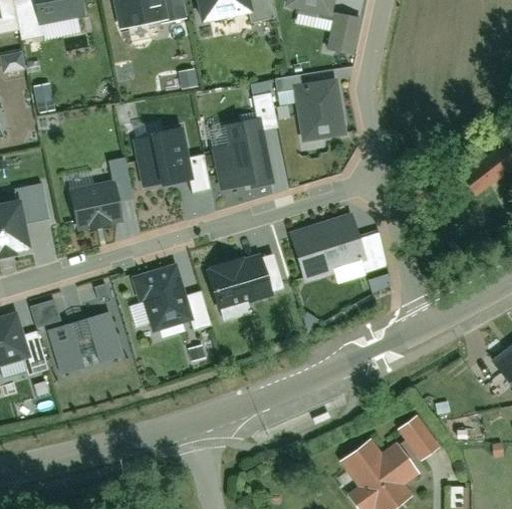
[(37,0),(42,21),(87,11),(84,0),(37,0)]
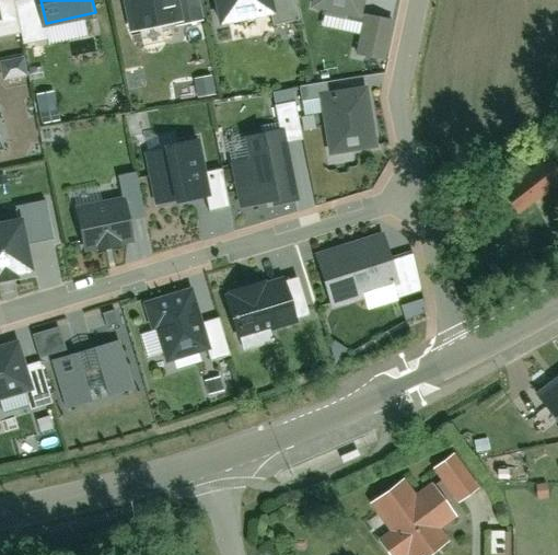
[(125,0),(132,32),(178,21),(173,0),(125,0)]
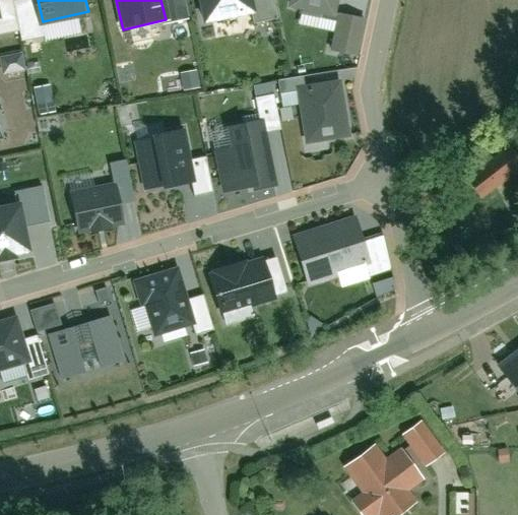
[(202,0),(207,20),(255,10),(253,0),(202,0)]
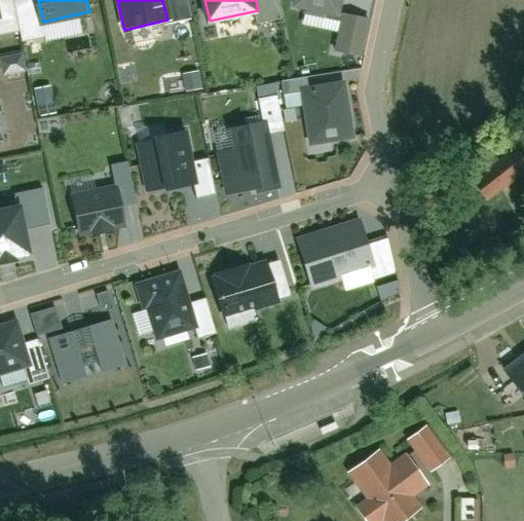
[(293,0),(293,4),(337,12),(338,0),(293,0)]
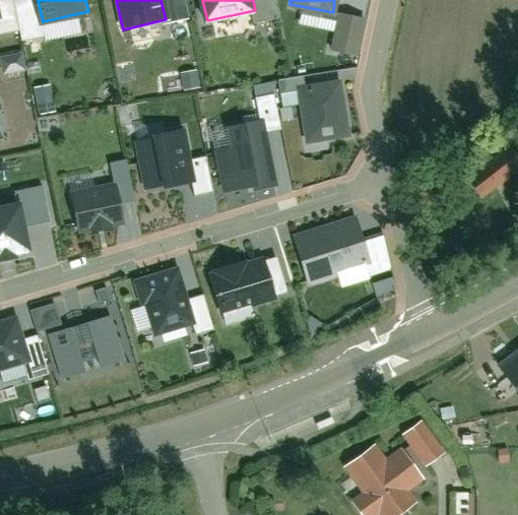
[(362,17),(333,12),(326,46),(355,51),(362,17)]
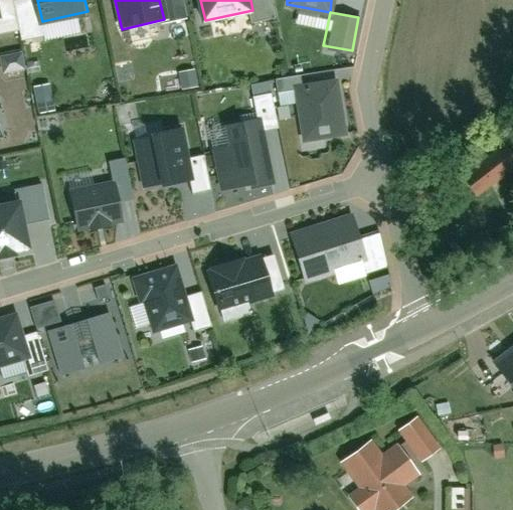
[(337,82),(297,89),(306,140),(345,134),(337,82)]
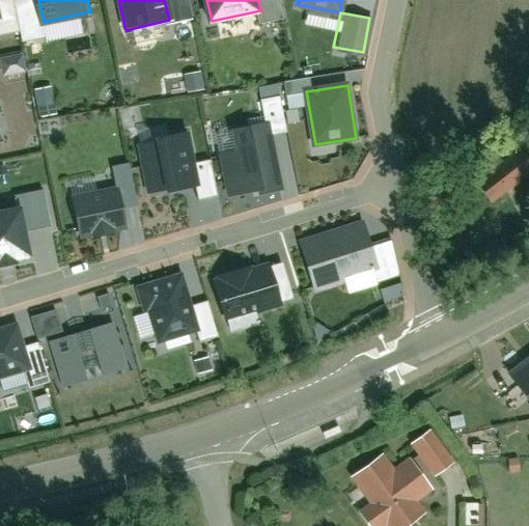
[(187,126),(145,132),(154,186),(194,178),(187,126)]
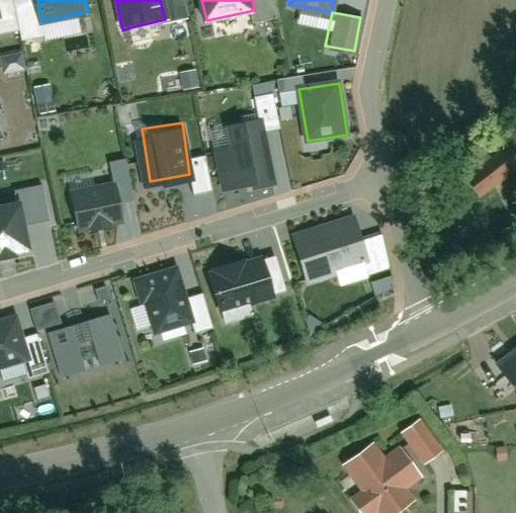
[(260,122),(209,133),(223,193),(271,183),(260,122)]
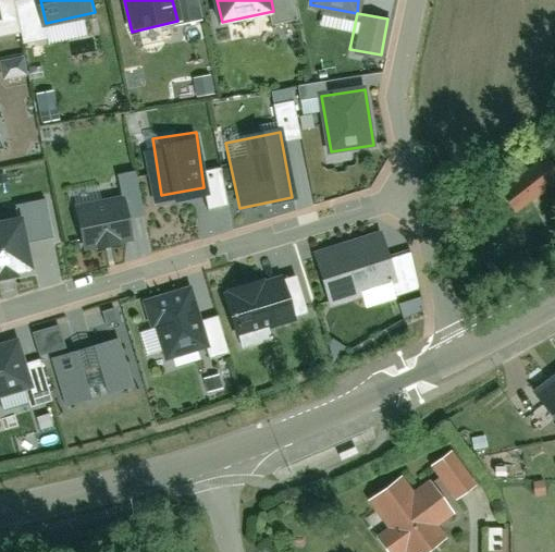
[(554,161),(549,154),(498,192),(517,216),(554,186),(554,161)]
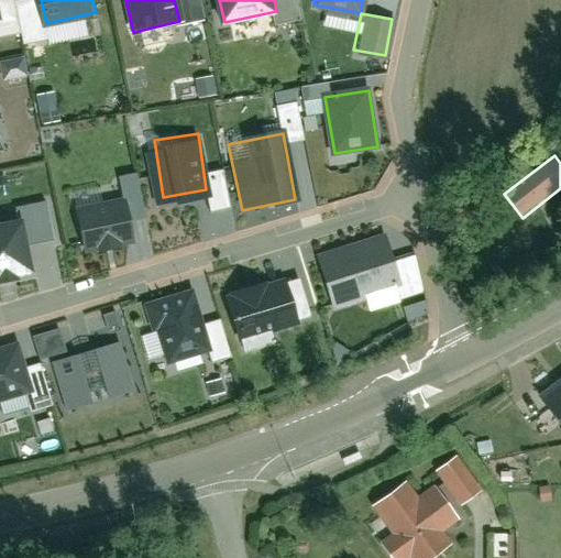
[(74,205),(85,253),(135,242),(124,194),(74,205)]
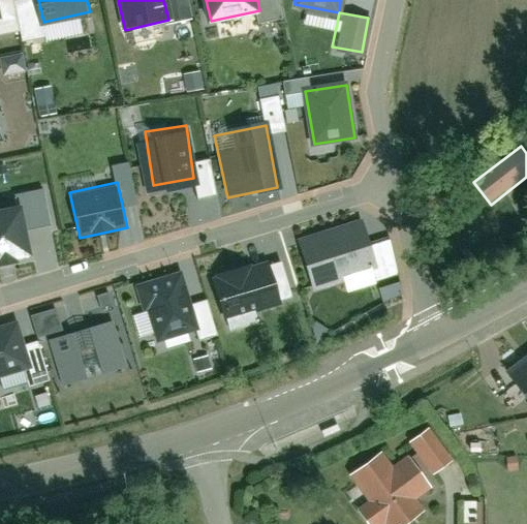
[(21,208),(25,229),(52,224),(43,188),(18,193),(21,208)]
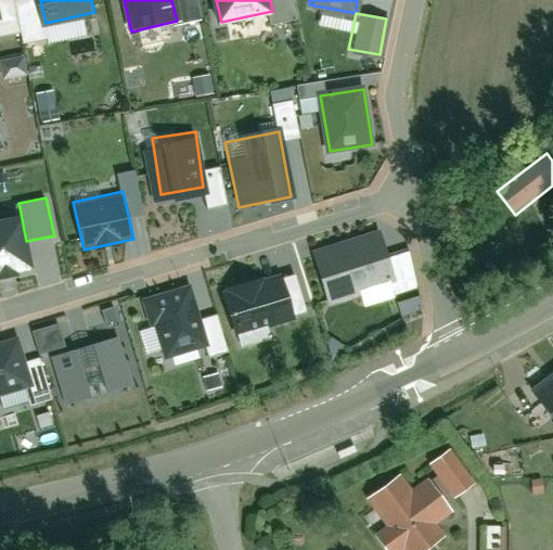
[(22,218),(0,221),(0,278),(33,271),(26,241),(22,218)]
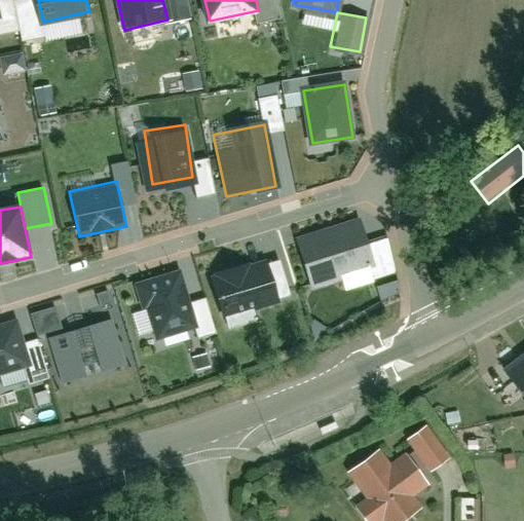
[(361,213),(298,232),(315,286),(377,266),(361,213)]
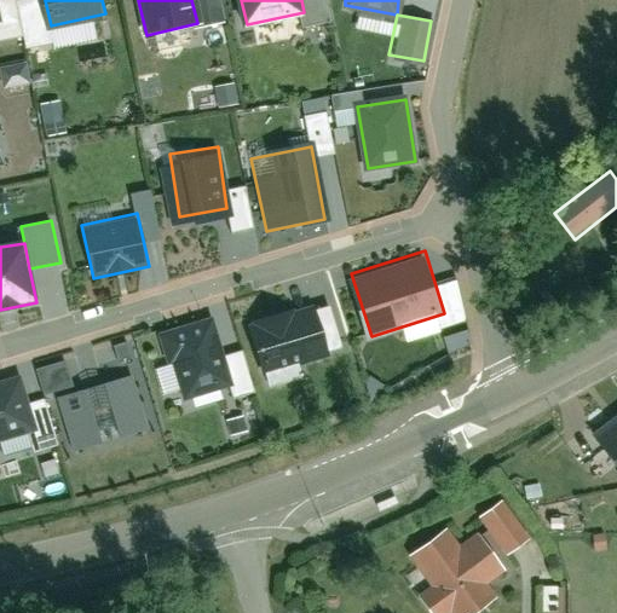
[(248,319),(263,371),(328,352),(313,301),(248,319)]
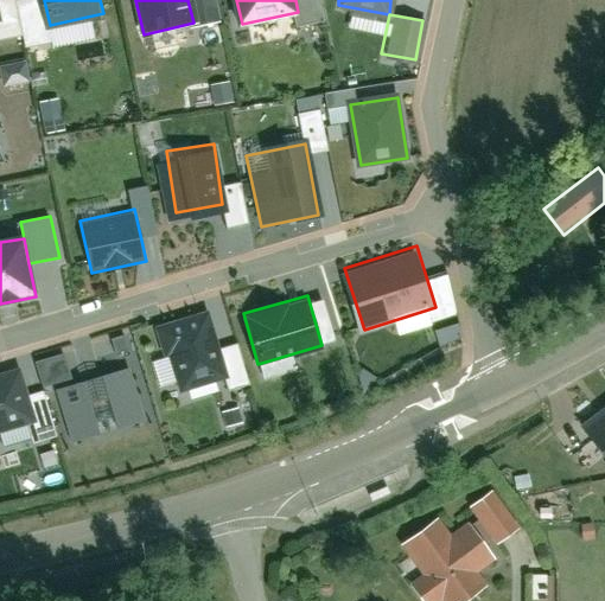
[(180,392),(223,378),(199,309),(154,324),(164,355),(167,353),(180,392)]
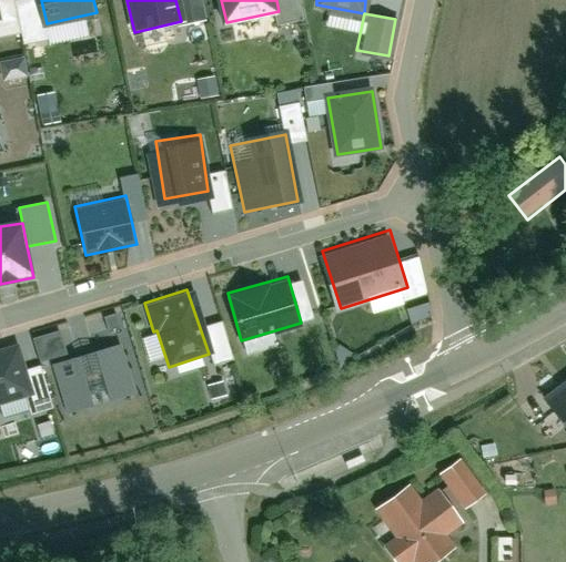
[(0,347),(0,400),(33,391),(18,343),(0,347)]
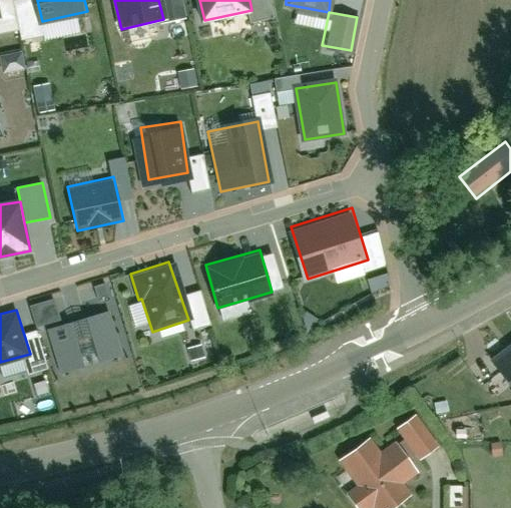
[(50,329),(64,374),(123,356),(110,311),(50,329)]
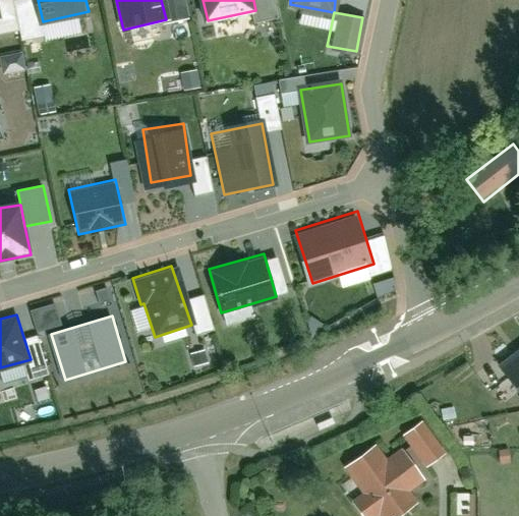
[(518,346),(497,362),(518,391),(518,346)]
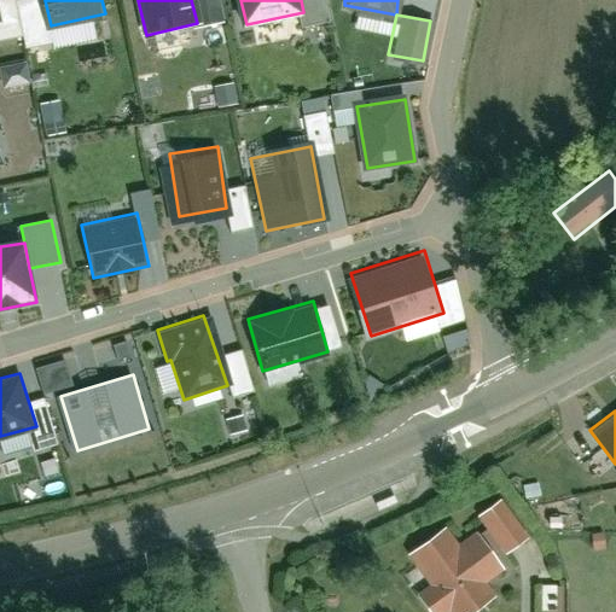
[(506,494),(478,517),(509,554),(538,531),(506,494)]
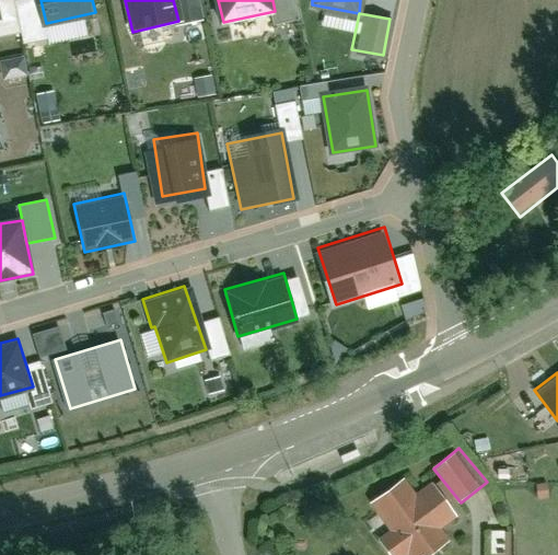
[(408,474),(370,499),(394,531),(380,541),(392,554),(431,554),(453,539),(444,529),(461,517),(432,482),(418,493),(408,474)]
